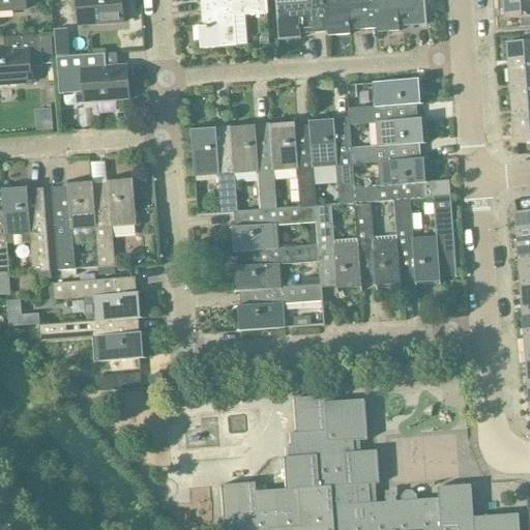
[(23,0),(0,0),(0,10),(25,9),(23,0)]
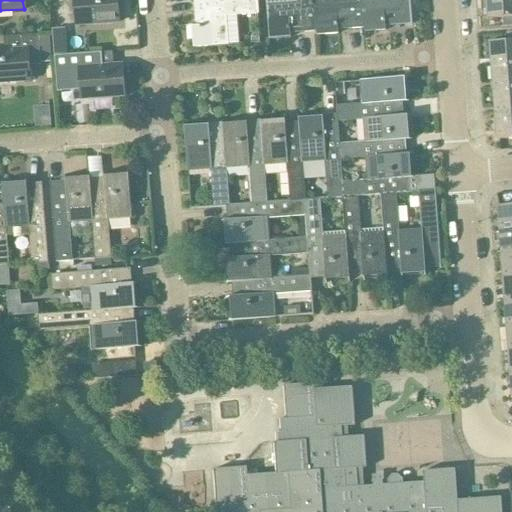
[(74,0),(76,25),(118,21),(116,0),(74,0)]
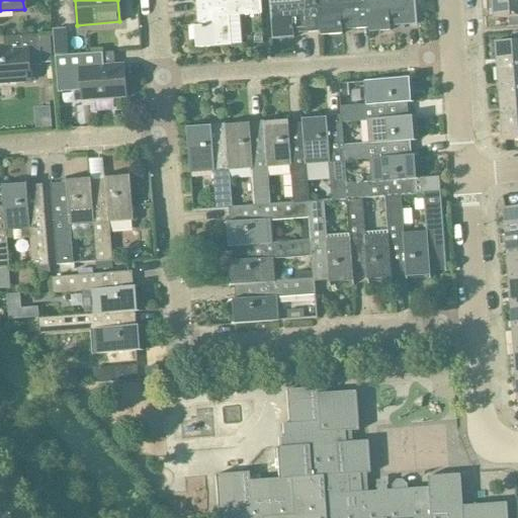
[(194,0),(197,25),(193,25),(194,48),(232,45),(230,15),(261,13),(260,0),(194,0)]
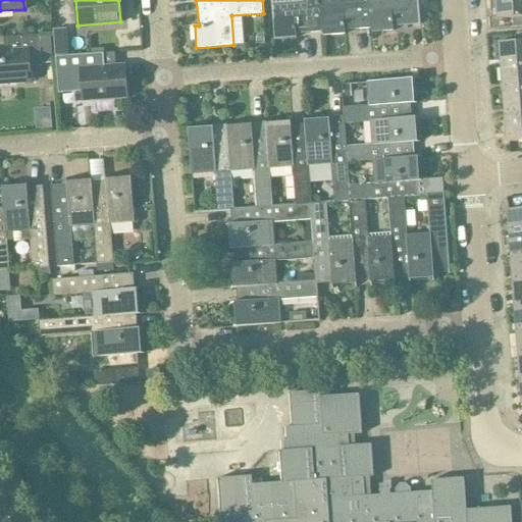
[(296,33),(322,31),(319,0),(299,0),(300,0),(270,2),(273,39),(296,37),(296,33)]
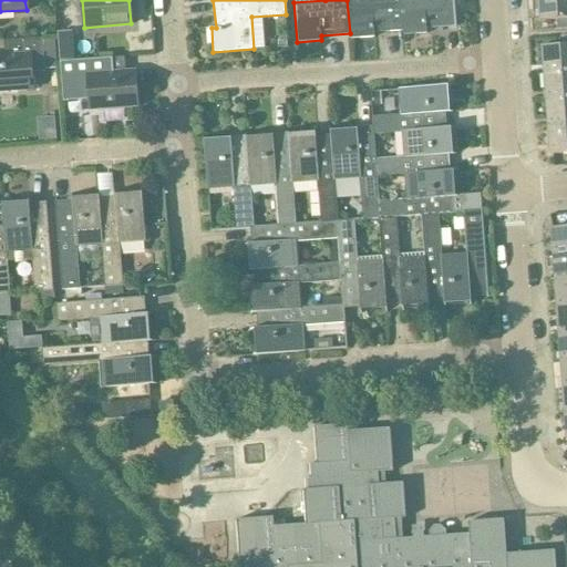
[(402,30),(400,0),(347,0),(350,33),(350,38),(374,37),(373,32),(402,30)]
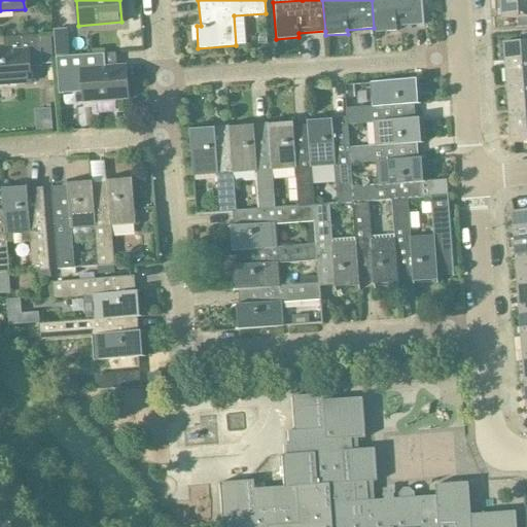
[(372,0),(374,28),(374,32),(396,30),(396,26),(423,24),(421,0),(372,0)]
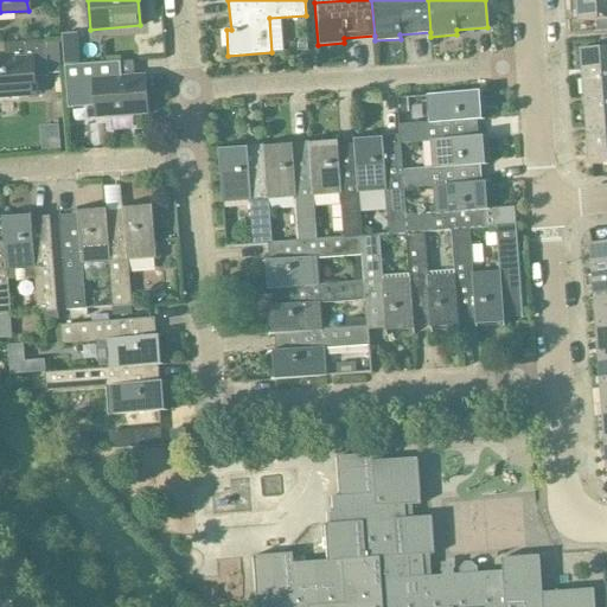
[(606,0),(576,0),(579,21),(595,20),(596,32),(606,31),(606,0)]
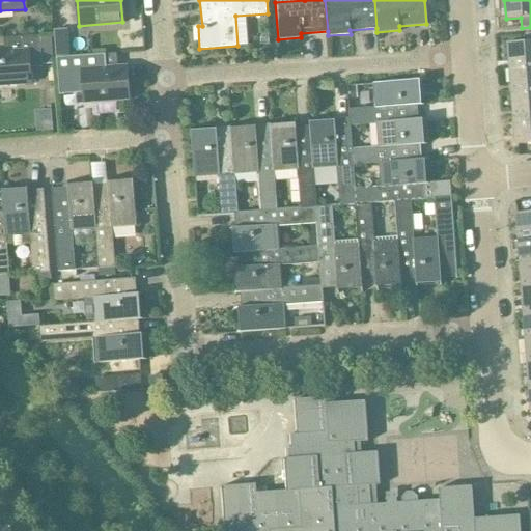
[(5,52),(0,52),(0,85),(31,83),(30,68),(43,67),(43,65),(54,64),(52,37),(40,38),(40,35),(4,37),(5,52)]
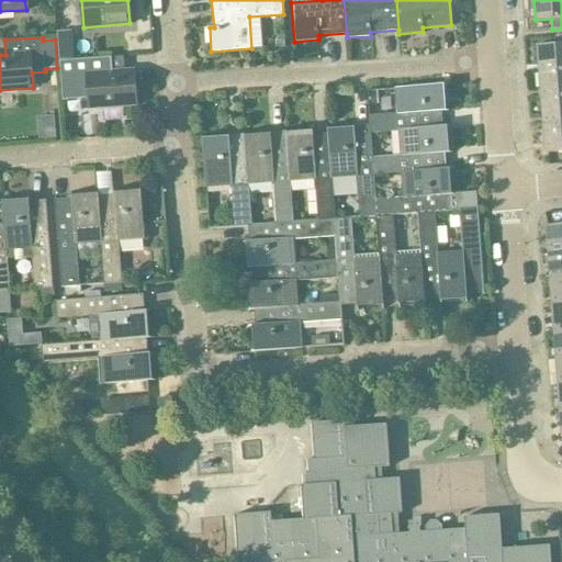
[(561,70),(561,43),(557,44),(537,45),(539,72),(561,70)]
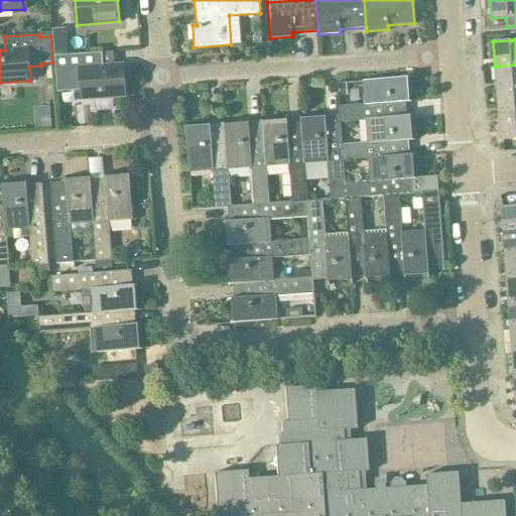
[(68,70),(81,69),(83,99),(125,96),(123,65),(103,66),(102,52),(67,55),(68,70)]
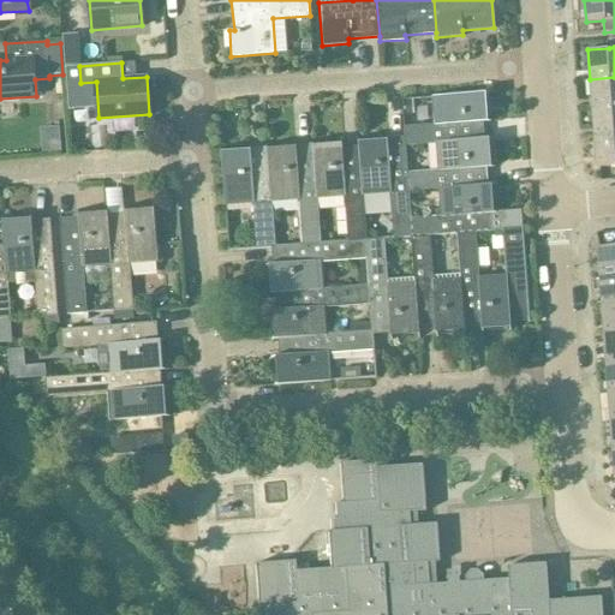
[(614,77),(590,79),(592,109),(614,107),(614,77)]
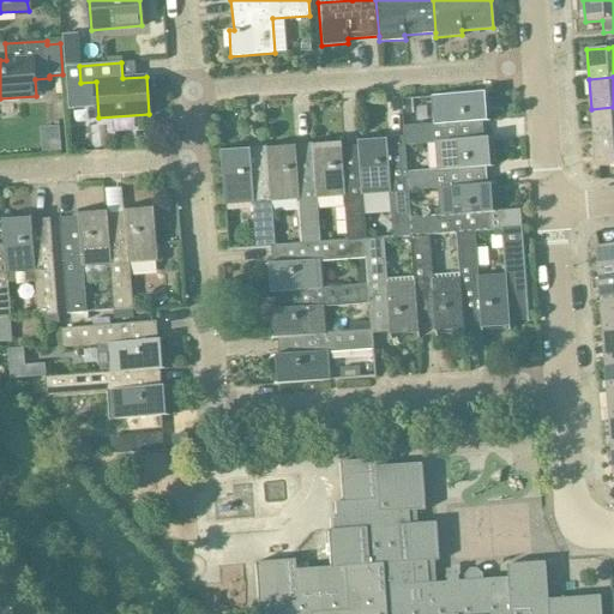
[(439,140),(457,139),(456,121),(482,119),(480,91),(435,95),(438,122),(403,125),(404,143),(439,140)]
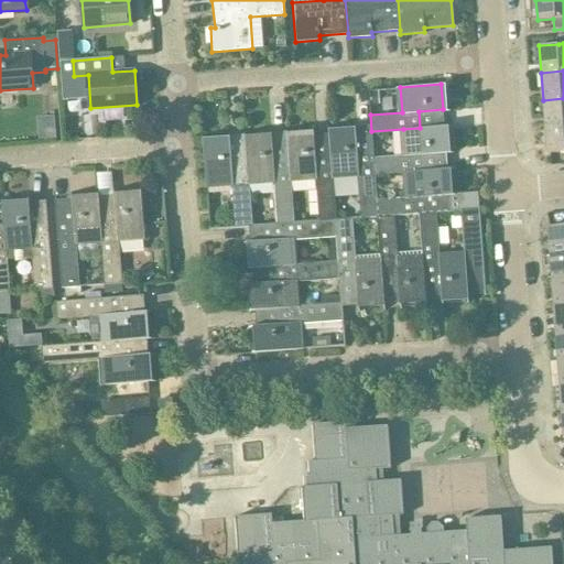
[(379,90),(370,91),(371,105),(379,104),(379,90)]
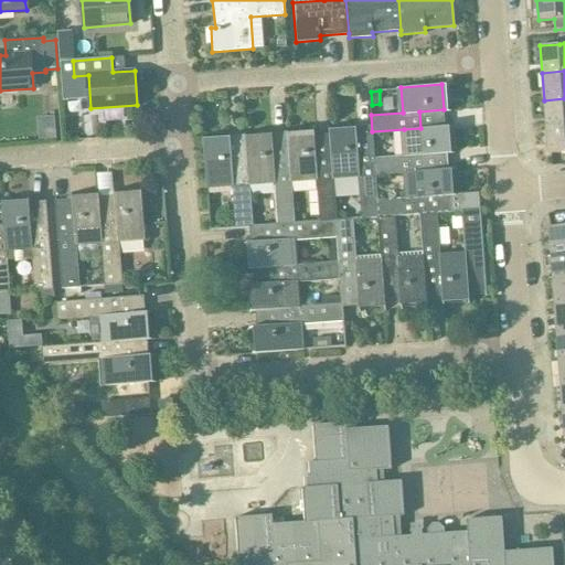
[(564,125),(564,98),(544,100),(546,126),(564,125)]
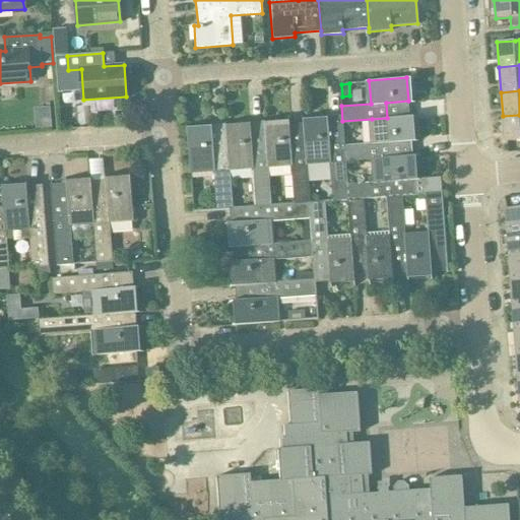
[(519,139),(519,115),(503,116),(505,141),(519,139)]
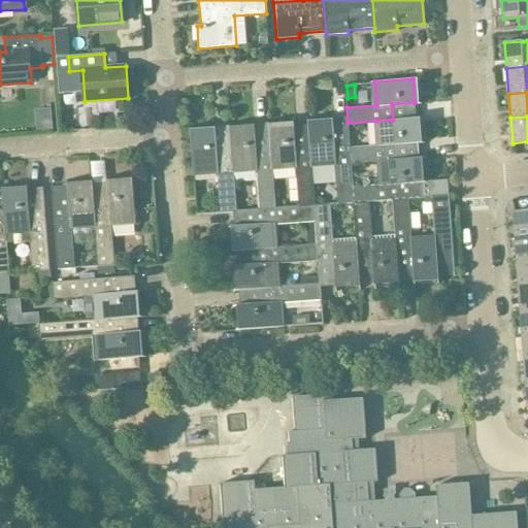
[(380,144),(350,146),(351,162),(382,160),(396,159),(419,158),(416,119),(393,120),(377,121),(380,144)]
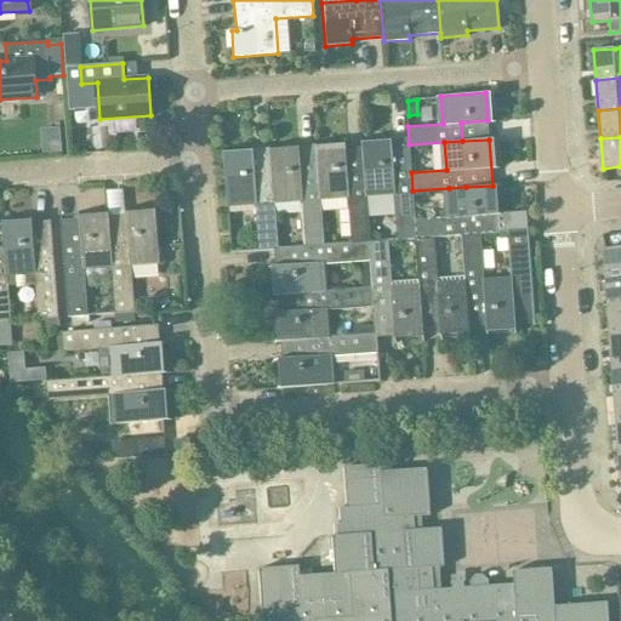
[(397,239),(415,238),(416,238),(415,220),(412,191),(411,172),(409,144),(391,147),(391,144),(363,147),(363,148),(364,172),(365,192),(393,189),(397,239)]
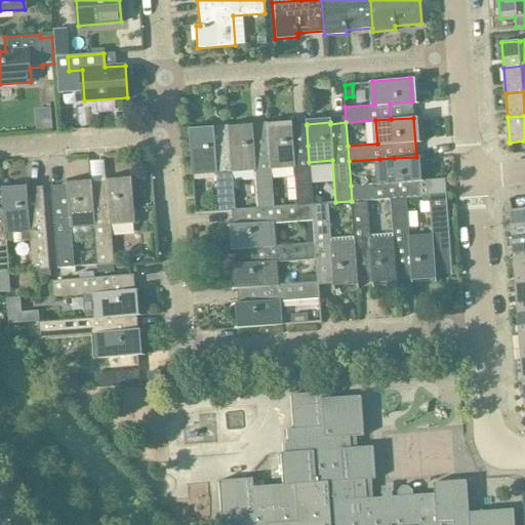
[(253,165),(256,207),(273,207),(270,164),(270,148),(268,127),(268,123),(252,124),(252,128),(229,130),(229,131),(230,151),(231,167),(253,165)]
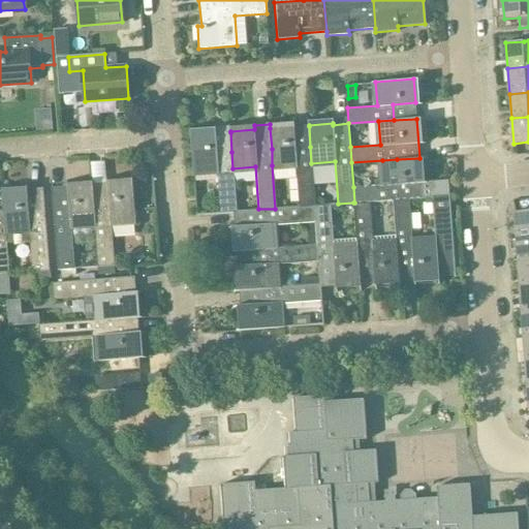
[(294,164),(298,207),(314,206),(311,163),(310,147),(309,126),(292,127),(292,126),(270,128),(272,149),(272,165),(294,164)]
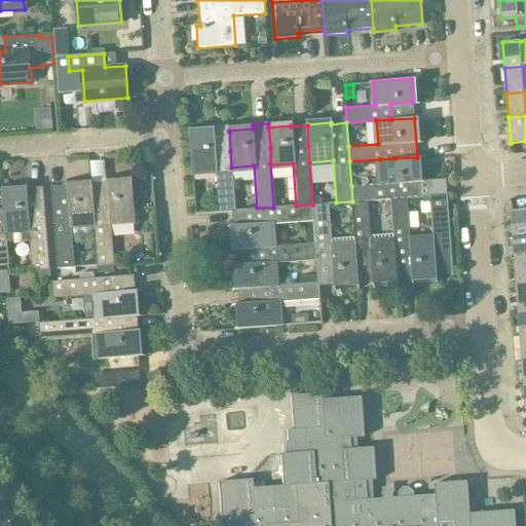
[(218,211),(232,210),(234,210),(231,167),(230,151),(229,132),(214,133),(214,132),(188,134),(191,171),(215,168),(218,211)]
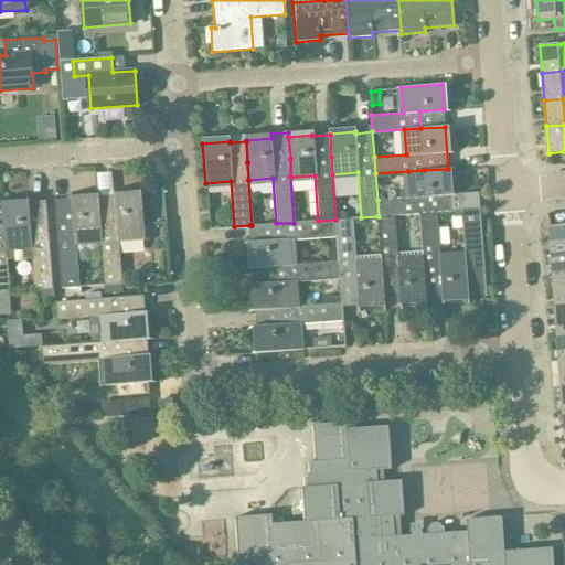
[(377,200),(379,216),(395,215),(419,213),(428,212),(427,196),(449,195),(448,169),(424,170),(408,171),(409,196),(377,200)]
